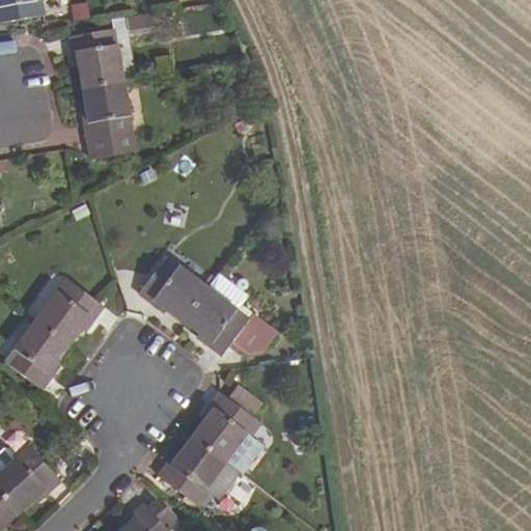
[(0,0),(0,22),(45,15),(42,0),(0,0)]
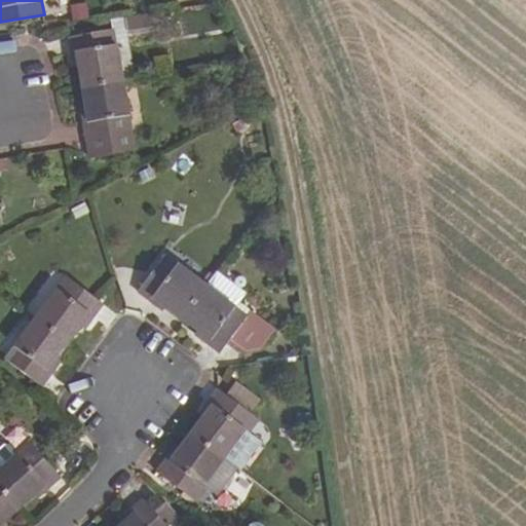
[(155,27),(153,13),(111,21),(113,30),(116,44),(128,42),(127,31),(155,27)]
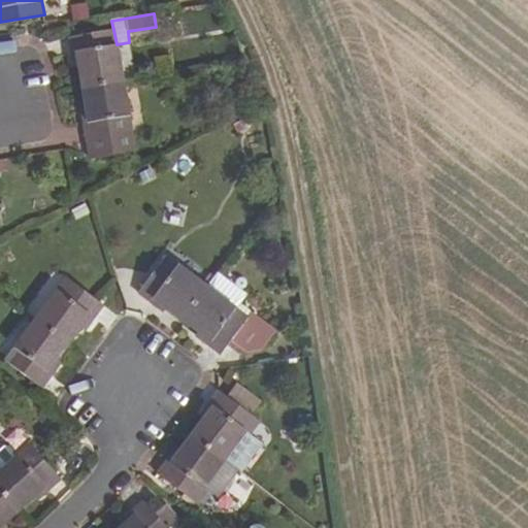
[(77,61),(81,89),(123,81),(117,44),(113,30),(69,37),(73,62),(77,61)]
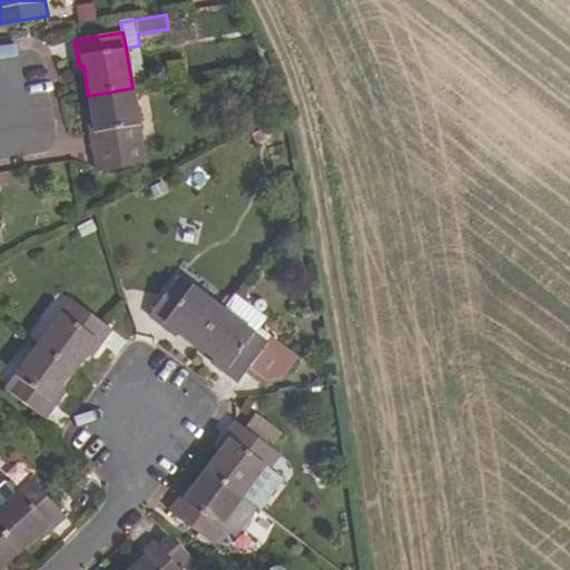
[(133,88),(88,96),(92,123),(88,124),(98,172),(145,165),(133,88)]
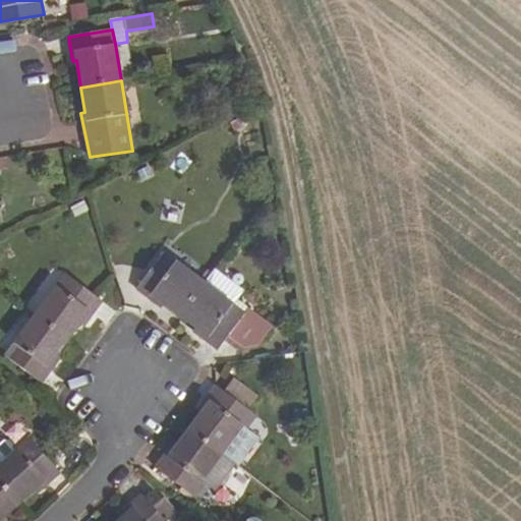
[(177,315),(201,281),(162,252),(135,288),(155,303),(157,300),(177,315)]
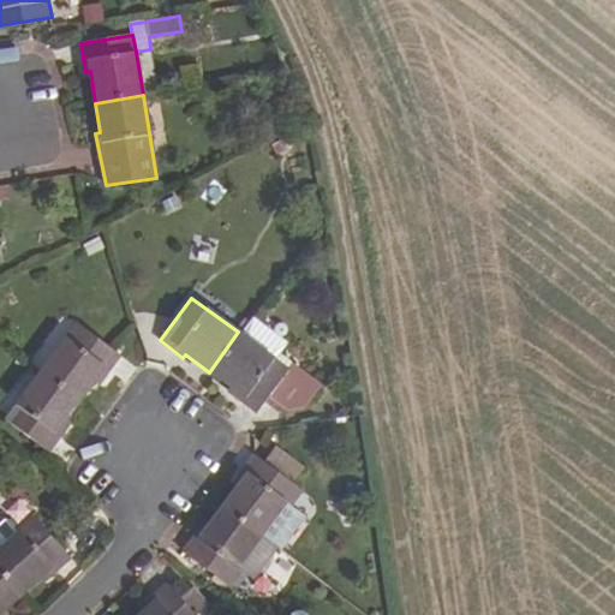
[(102,376),(117,354),(75,323),(40,370),(79,399),(97,372),(102,376)]
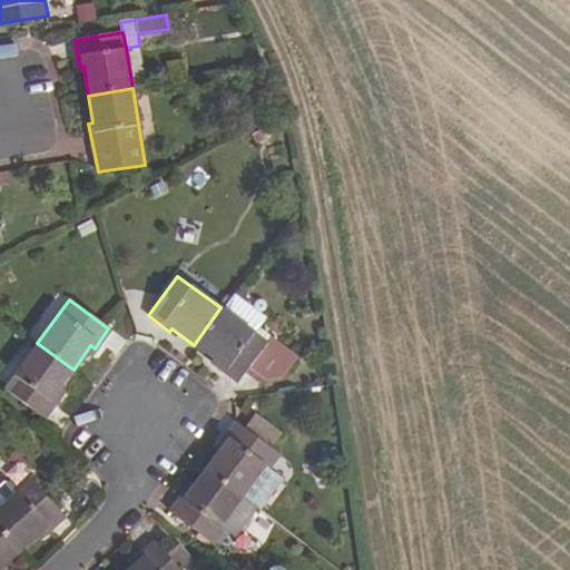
[(281,376),(295,355),(269,334),(264,338),(220,307),(194,345),(216,362),(215,365),(236,381),(247,369),(262,377),(281,376)]
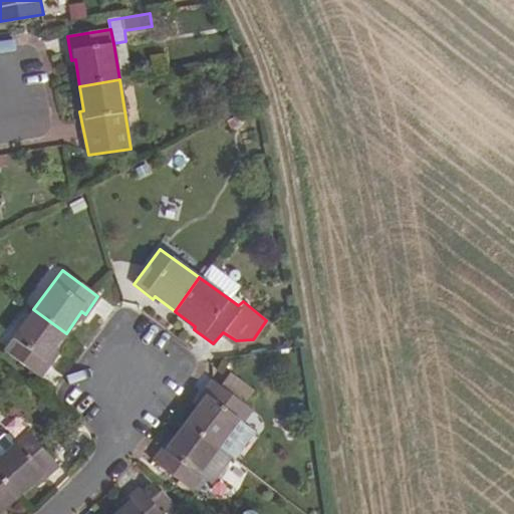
[(50,355),(66,333),(33,309),(3,349),(39,375),(53,357),(50,355)]
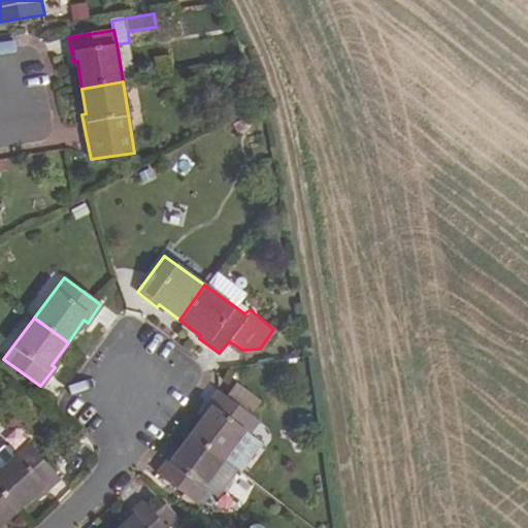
[(259,402),(235,385),(226,396),(250,415),(259,402)]
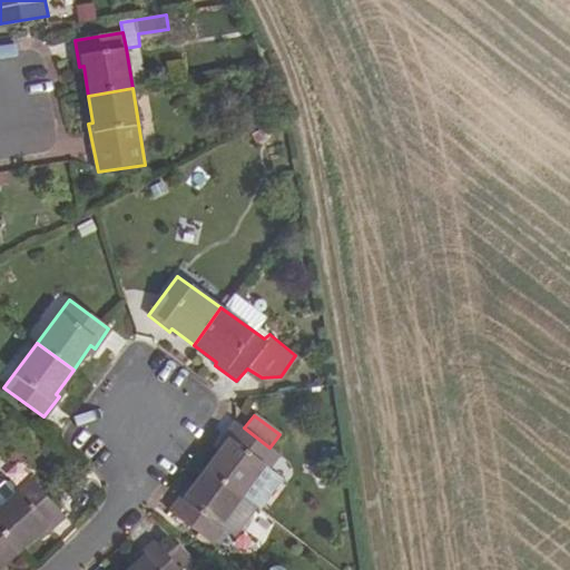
[(204,469),(241,497),(264,467),(267,469),(278,453),(269,448),(244,428),(235,421),(217,444),(222,446),(204,469)]
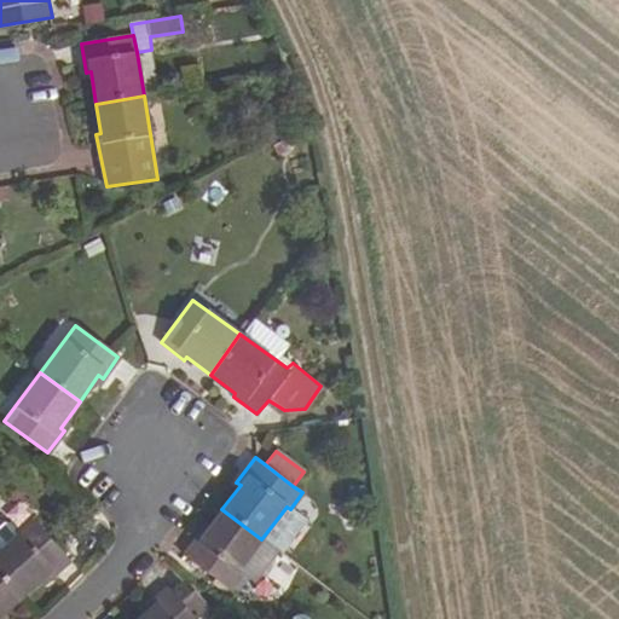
[(237,571),(261,539),(221,509),(203,533),(198,532),(183,555),(229,590),(242,573),(237,571)]
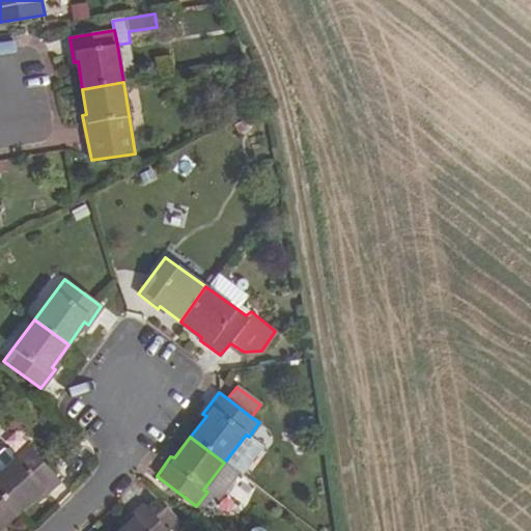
[(0,492),(18,512),(39,494),(42,496),(59,480),(26,444),(14,455),(8,450),(3,450),(0,452),(0,492)]
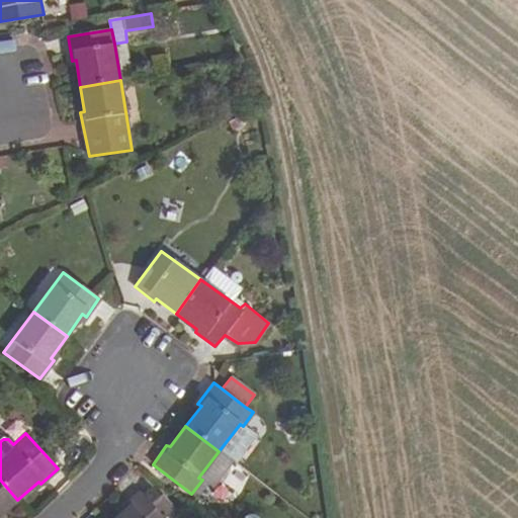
[(1,517),(0,516),(0,515),(17,500),(0,480),(0,517),(1,517)]
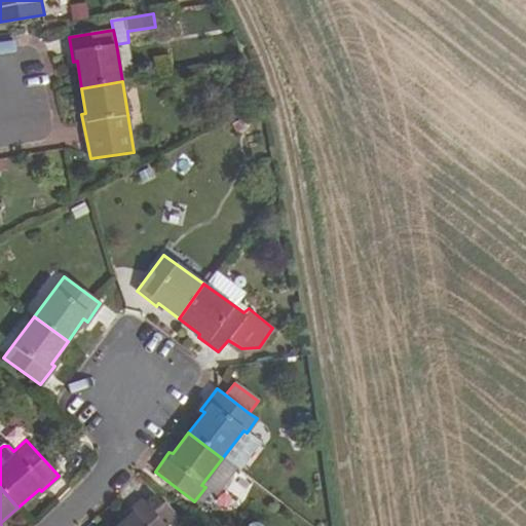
[(126,519),(117,525),(171,525),(177,520),(162,503),(152,512),(141,498),(123,515),(126,519)]
